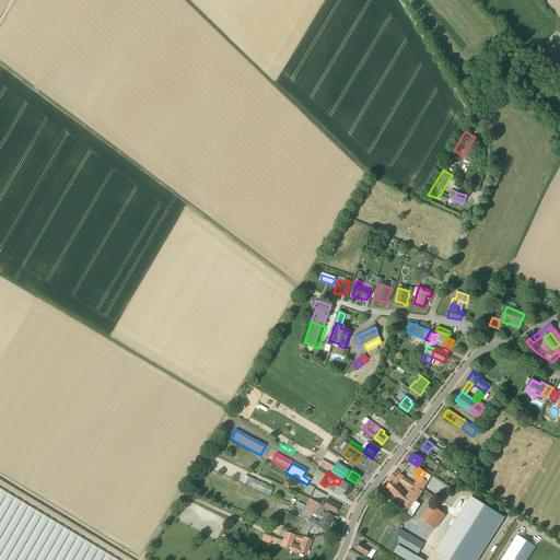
[(426,473),(420,480),(419,479),(418,480),(424,485),(431,476),(426,473)]
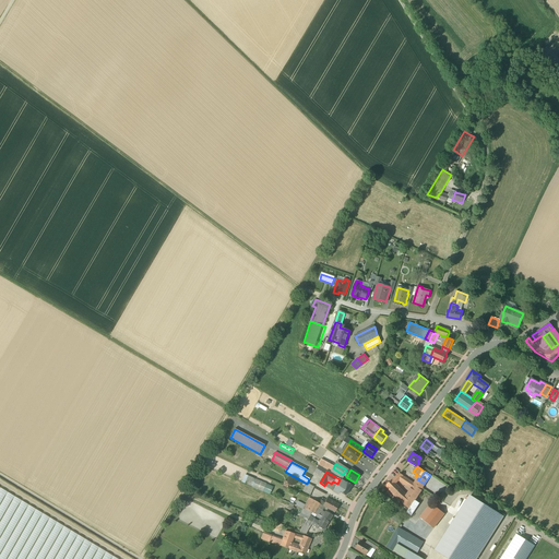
[(245,474),(241,482),(252,486),(256,478),(245,474)]
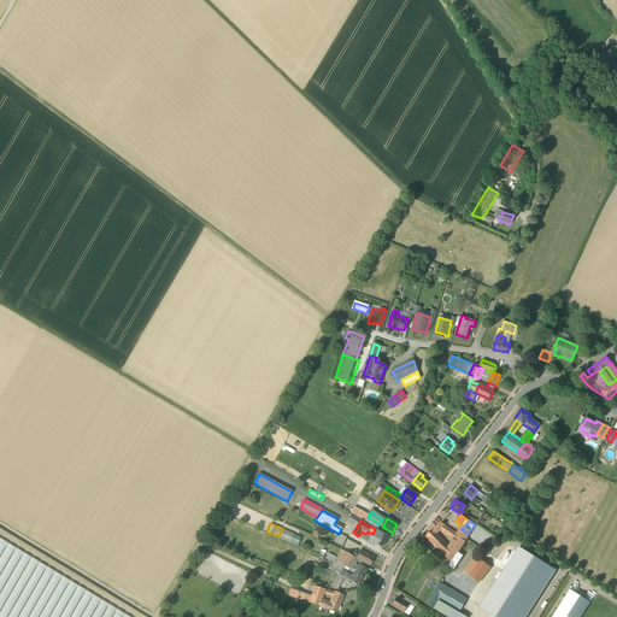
[(441,523),(432,532),(436,535),(441,530),(445,526),(441,523)]
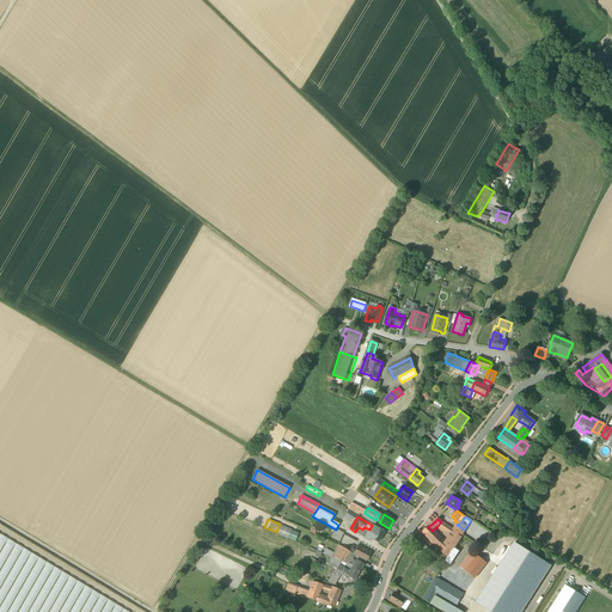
[(454,530),(441,521),(438,526),(451,534),(454,530)]
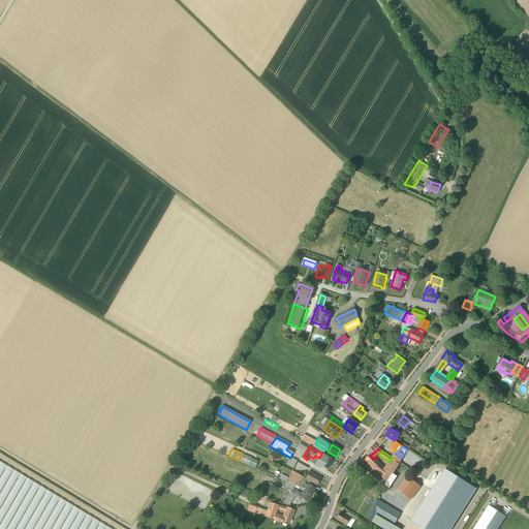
[(251,459),(242,455),(239,461),(255,468),(257,462),(251,459)]
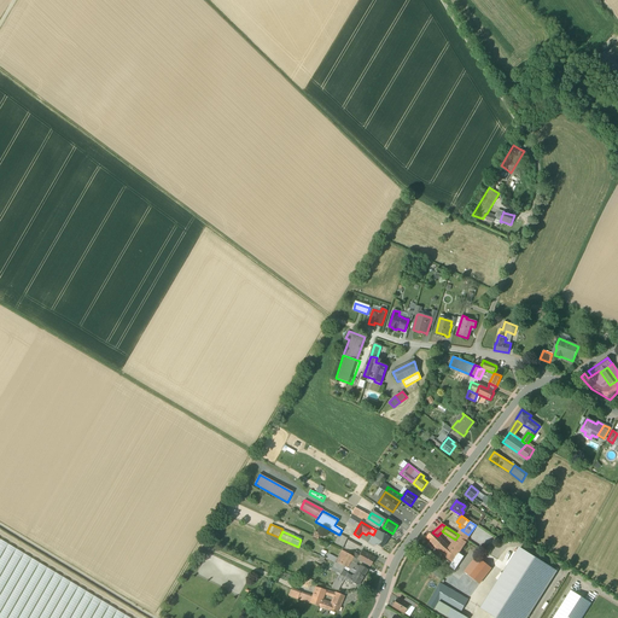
[(379,538),(375,544),(382,548),(389,537),(383,532),(382,534),(379,538)]
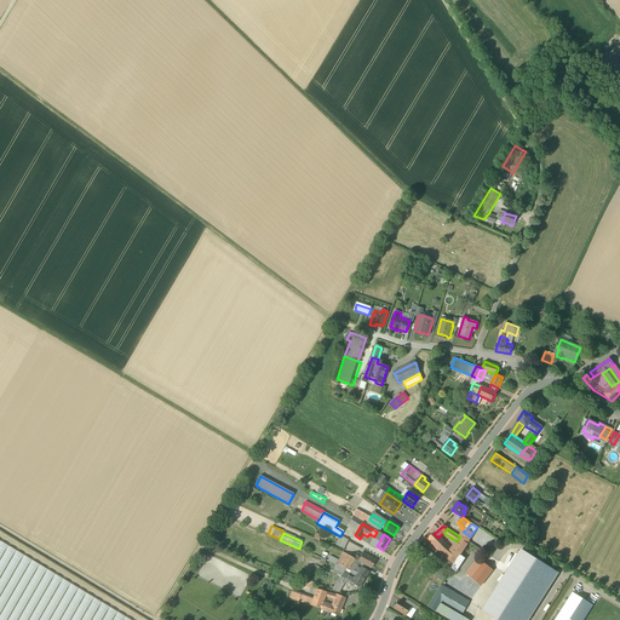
[(438,538),(434,534),(429,539),(440,552),(446,546),(438,538)]
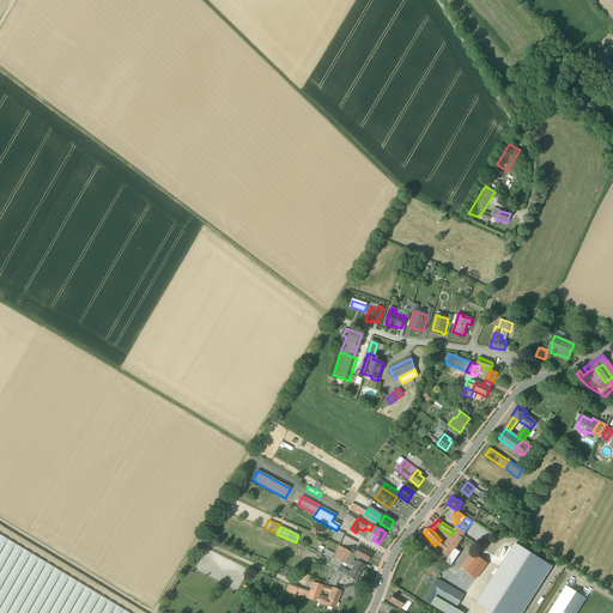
[(344,534),(337,530),(333,539),(340,542),(344,534)]
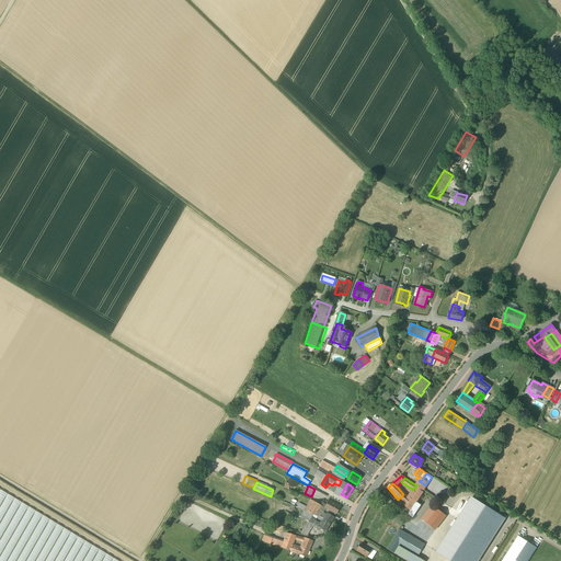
[(344,489),(339,485),(334,493),(340,496),(341,494),(344,489)]
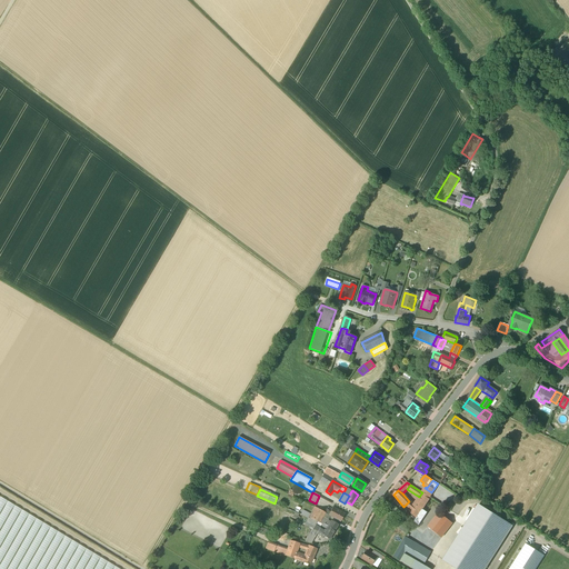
[(430,498),(422,492),(419,497),(412,506),(409,511),(415,516),(422,505),(425,507),(430,498)]
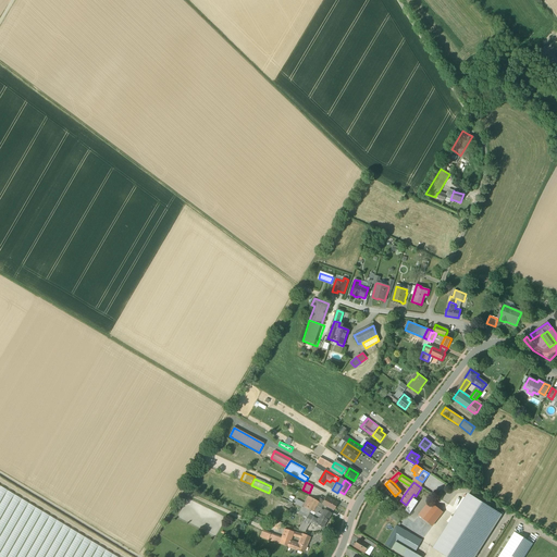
[(95,544),(0,485),(0,492),(11,499),(11,498),(14,505),(19,503),(22,510),(25,506),(42,517),(50,522),(51,524),(54,522),(57,528),(73,537),(75,535),(79,544),(82,541),(85,549),(88,544),(91,552),(97,548),(95,544)]
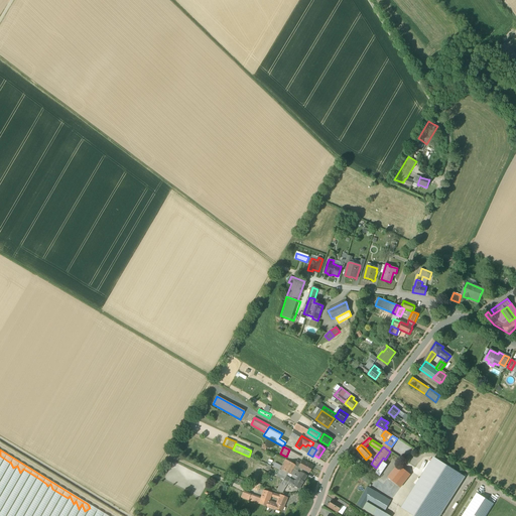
[(371,455),(366,460),(371,464),(374,459),(371,455)]
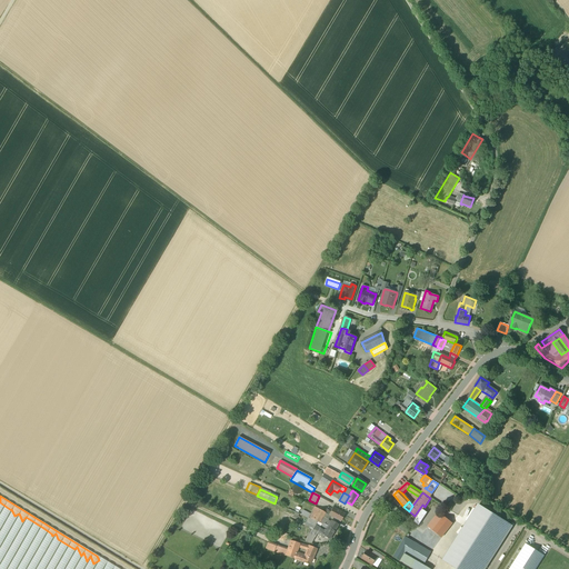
[(422,505),(415,516),(417,518),(425,507),(422,505)]
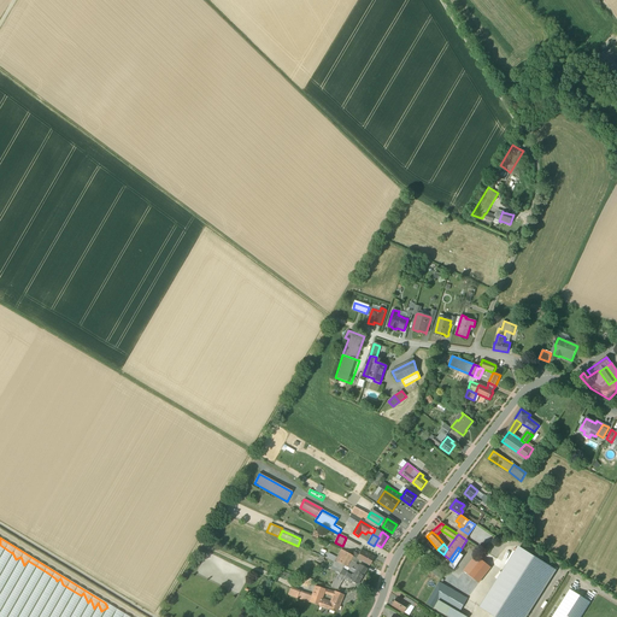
[(523,550),(485,611),(494,616),(526,616),(557,570),(523,550)]
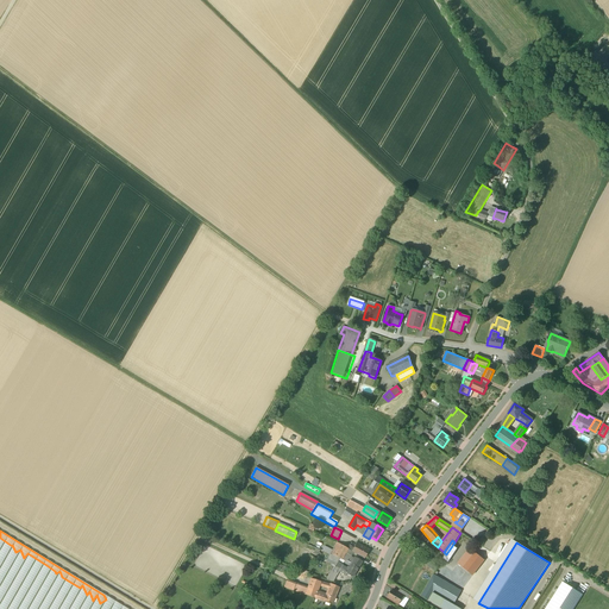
[(368,552),(360,547),(356,554),(364,558),(368,552)]
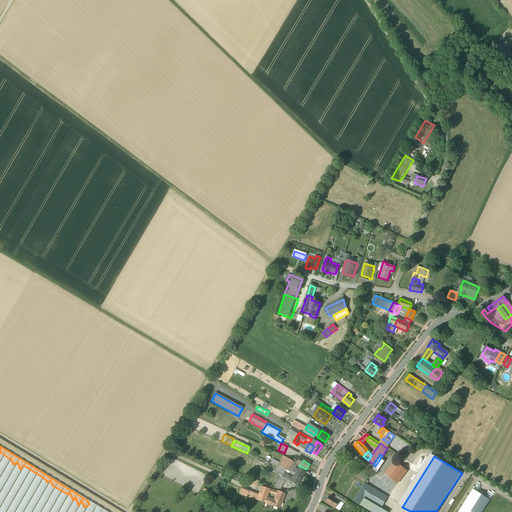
[(291,465),(284,461),(281,468),(288,471),(291,465)]
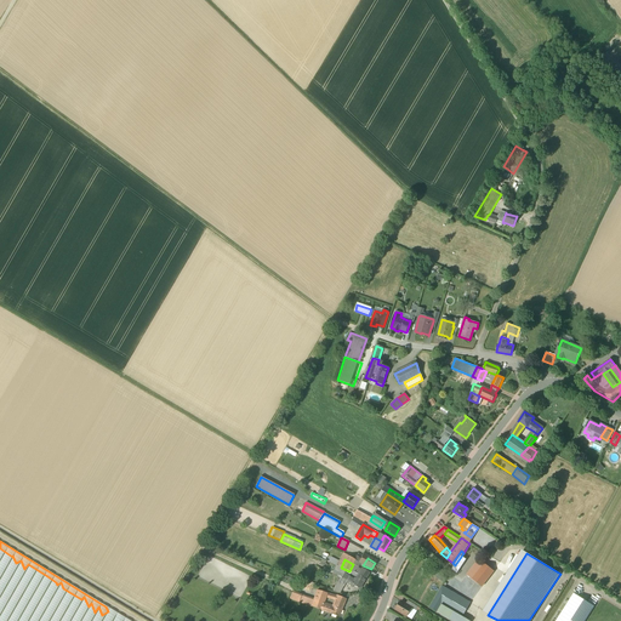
[(479,559),(467,575),(482,587),(494,571),(479,559)]
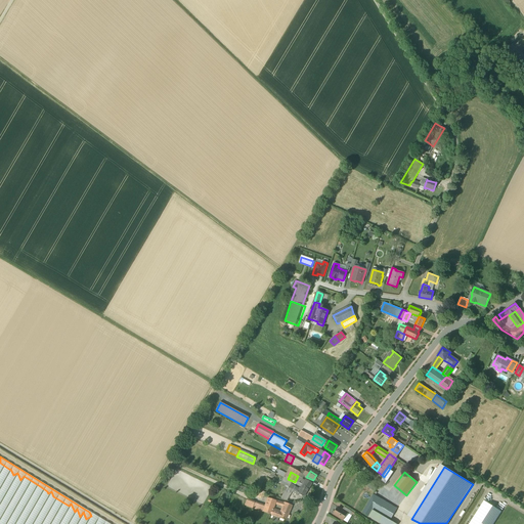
[(288,479),(285,477),(282,480),(290,485),(291,484),(294,486),(296,484),(296,483),(296,482),(295,482),(288,479)]
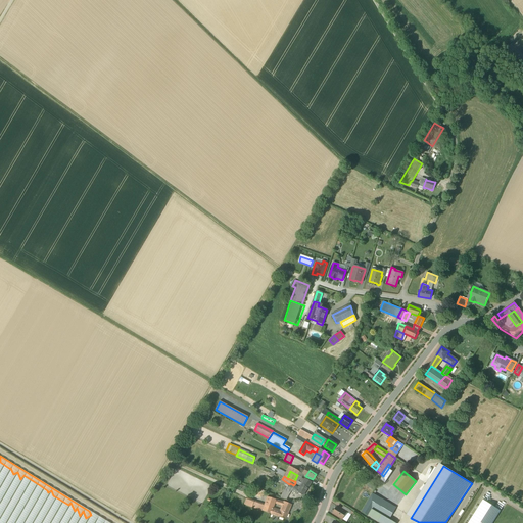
[(303,480),(300,478),(298,482),(301,484),(308,487),(311,482),(304,479),(303,480)]
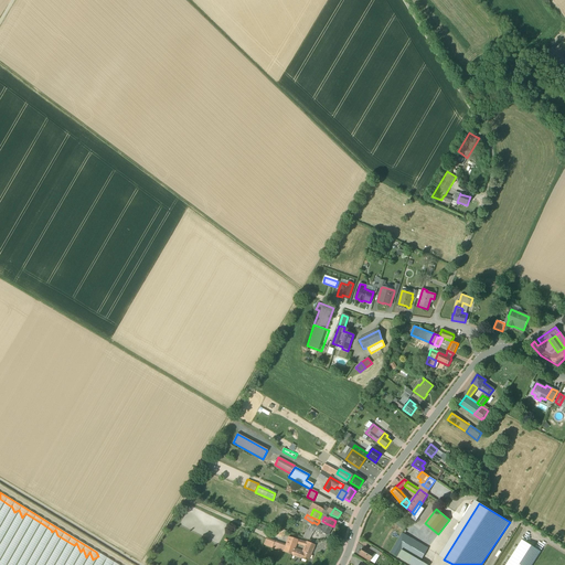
[(312,523),(308,529),(315,532),(315,531),(317,526),(317,524),(313,522),(312,523)]
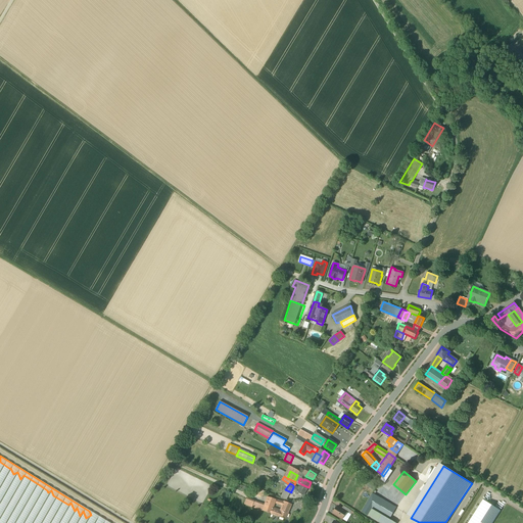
[(308,487),(301,484),(300,485),(299,487),(299,486),(298,488),(293,485),(293,487),(291,491),(296,494),(297,492),(303,495),(308,487)]
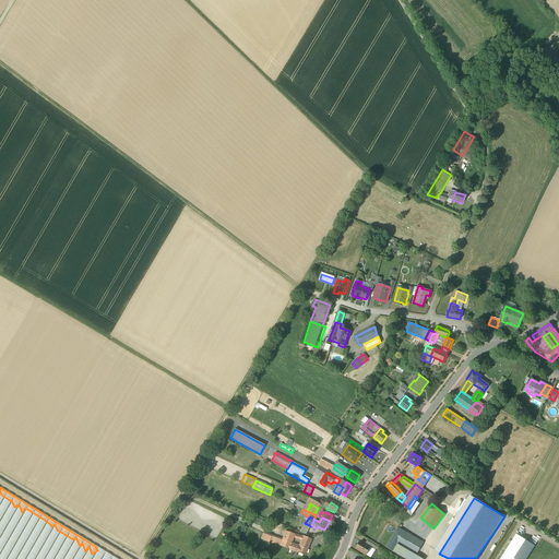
[(305,523),(299,532),(306,534),(311,526),(305,523)]
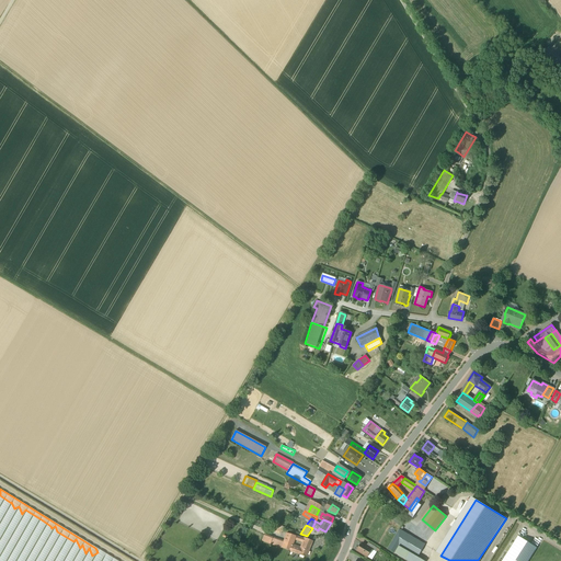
[(425,545),(400,530),(388,549),(408,560),(424,560),(418,557),(425,545)]
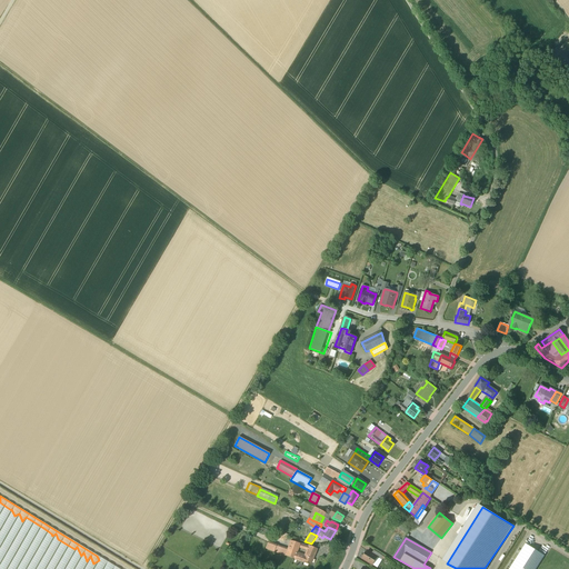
[(266,548),(286,556),(287,551),(268,543),(266,548)]
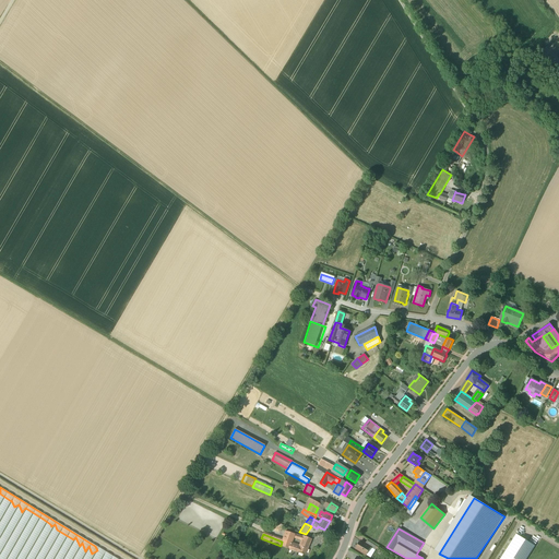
[(516,534),(500,558),(526,558),(535,546),(516,534)]
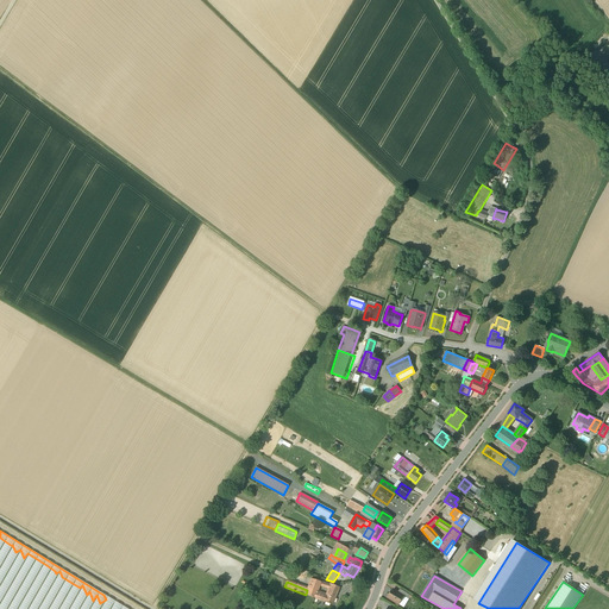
[(316,586),(308,583),(307,590),(306,595),(315,598),(318,594),(319,589),(316,586)]
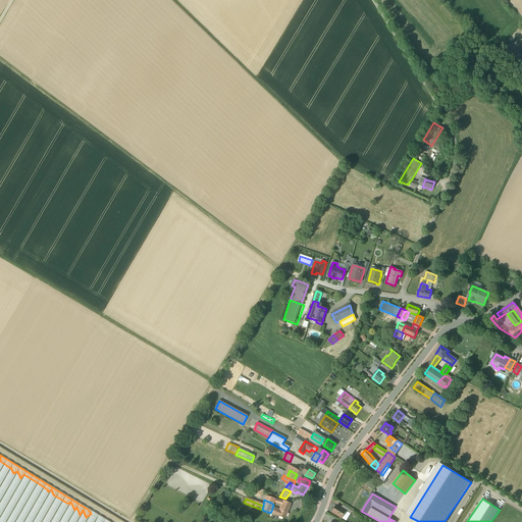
[(279,511),(277,516),(284,518),(291,504),(289,503),(284,501),(283,502),(281,506),(279,511)]
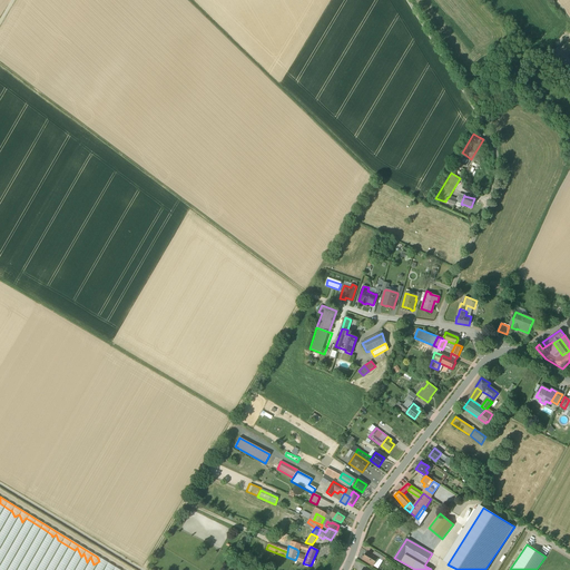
[(372,554),(367,552),(363,560),(373,566),(377,558),(372,554)]
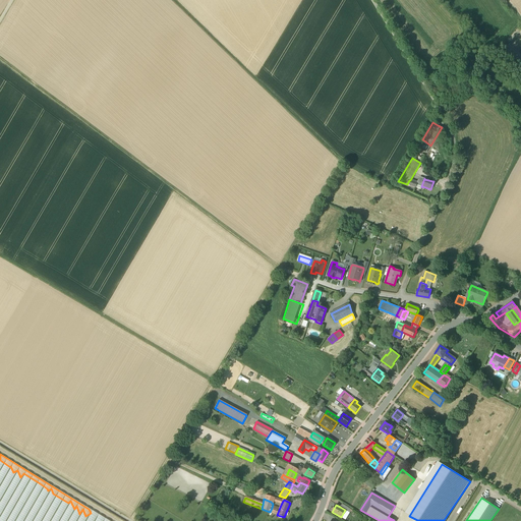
[(348,512),(345,510),(341,517),(345,520),(349,513),(348,512)]
